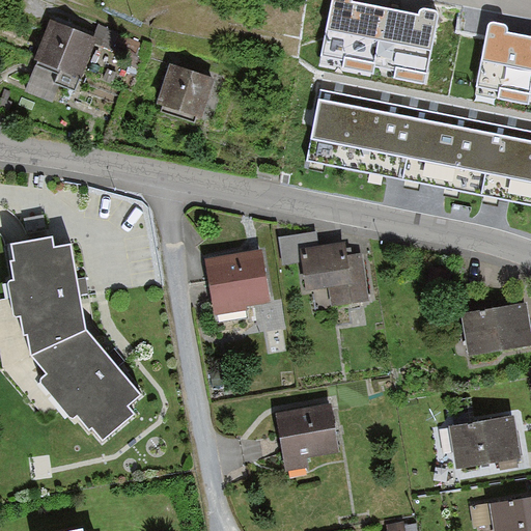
[(358,2),(353,1),(352,0),(332,0),(324,50),(345,55),(342,68),(372,74),(375,60),(387,7),(358,2)]
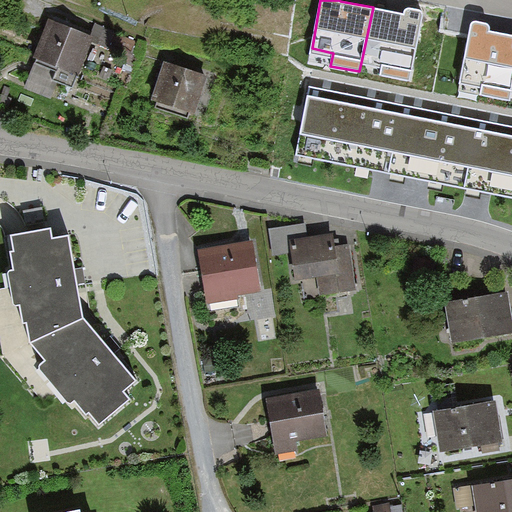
[(392,11),(373,7),(362,58),(382,63),(380,76),(410,80),(423,17),(423,14),(422,11),(419,10),(409,8),(406,8),(404,11),(403,13),(392,11)]
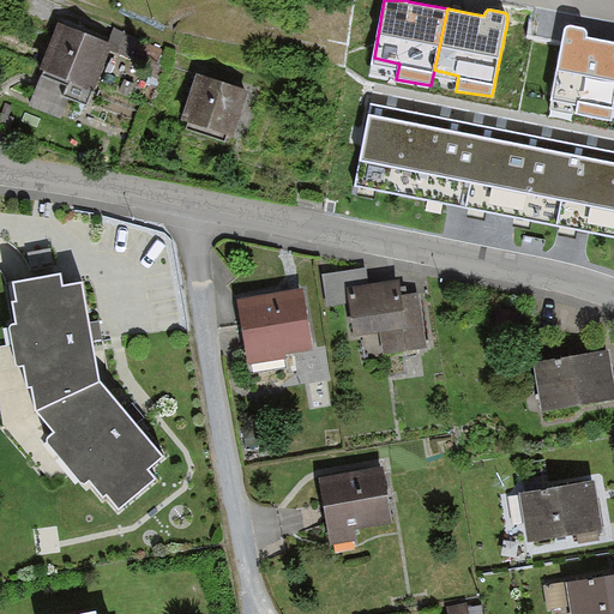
[(108,46),(65,30),(50,70),(94,85),(108,46)]
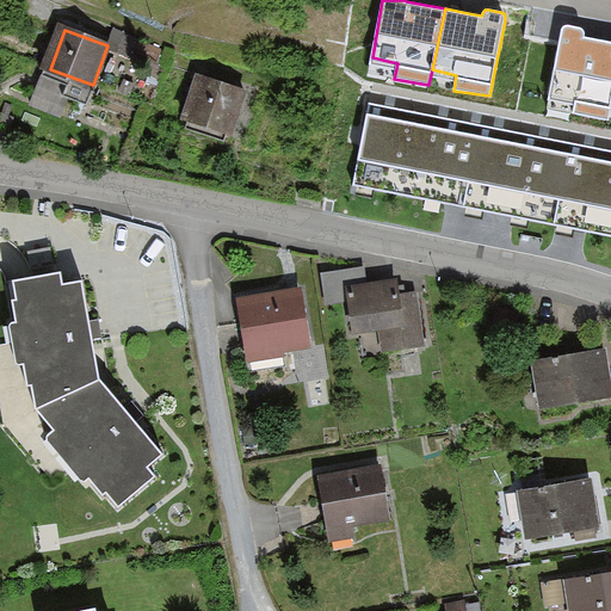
[(606,119),(610,106),(610,100),(610,41),(597,39),(561,32),(549,93),(575,98),(573,112),(606,119)]
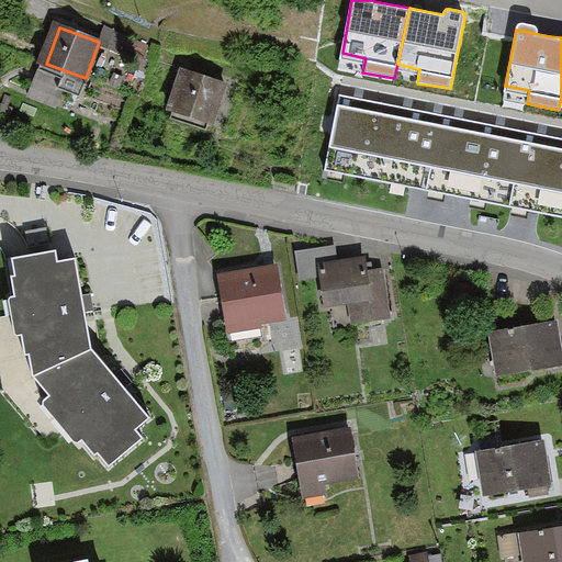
[(225,86),(186,72),(175,107),(213,120),(225,86)]
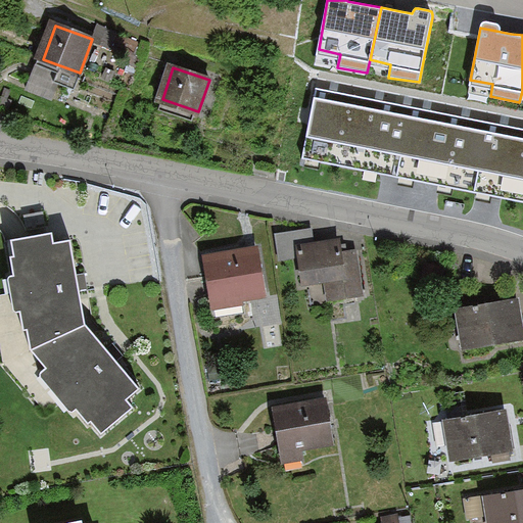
[(522,129),(317,88),(302,157),(522,201),(522,129)]
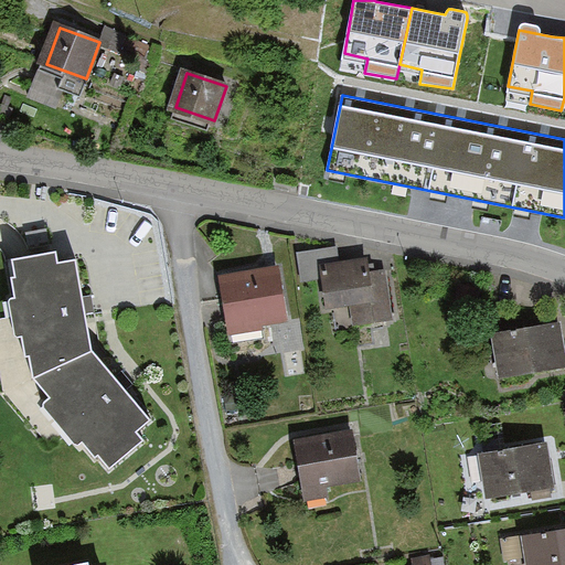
[(51,258),(7,266),(27,382),(87,358),(72,267),(54,272),(51,258)]
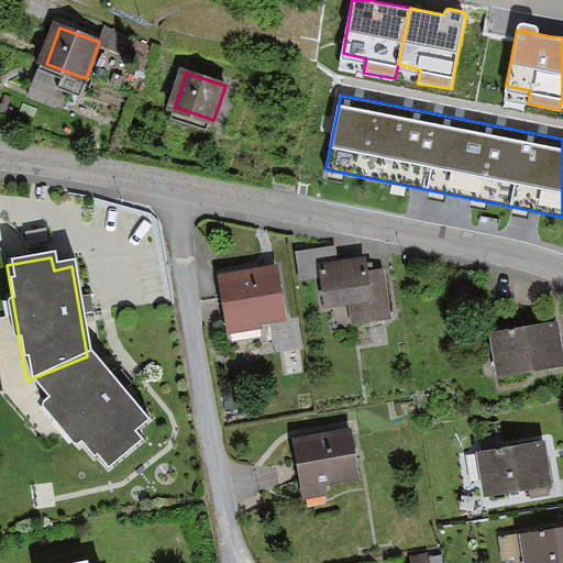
[(324,272),(330,339),(382,334),(376,267),(324,272)]
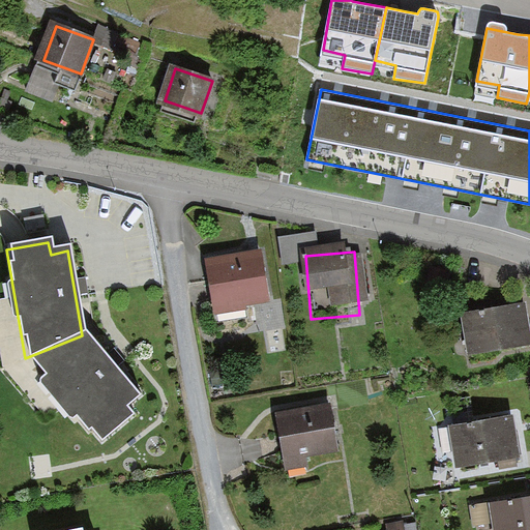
[(267,253),(208,265),(219,322),(280,310),(267,253)]
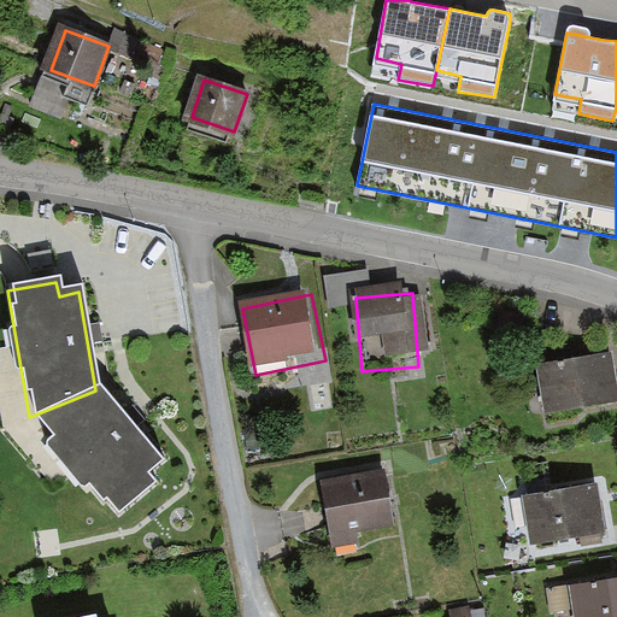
[(534,362),(542,416),(616,404),(616,375),(613,350),(534,362)]
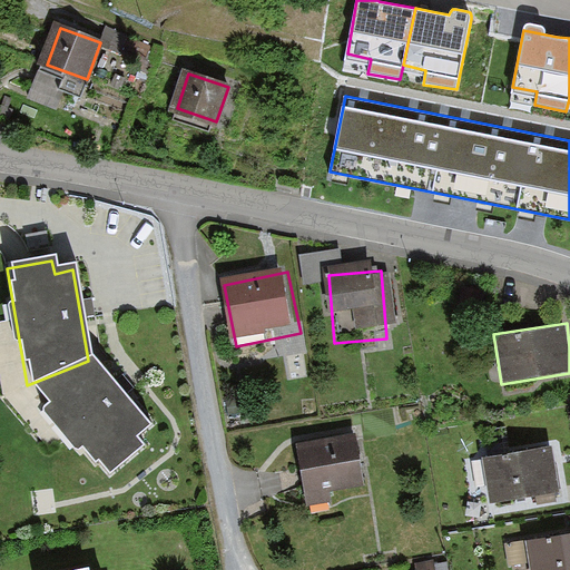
[(27,385),(104,477),(138,451),(133,443),(149,429),(88,361),(27,385)]
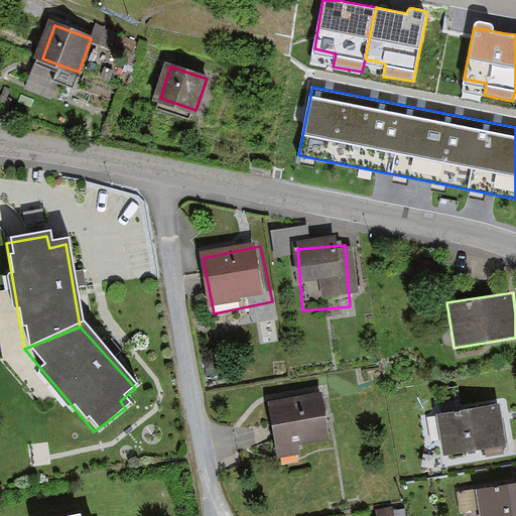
[(266,405),(275,461),(293,458),(291,443),(321,438),(314,397),(266,405)]
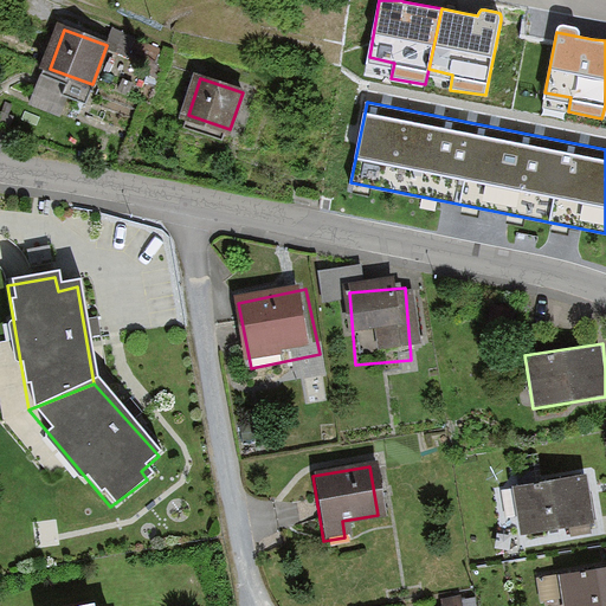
[(581,481),(511,491),(519,536),(588,526),(581,481)]
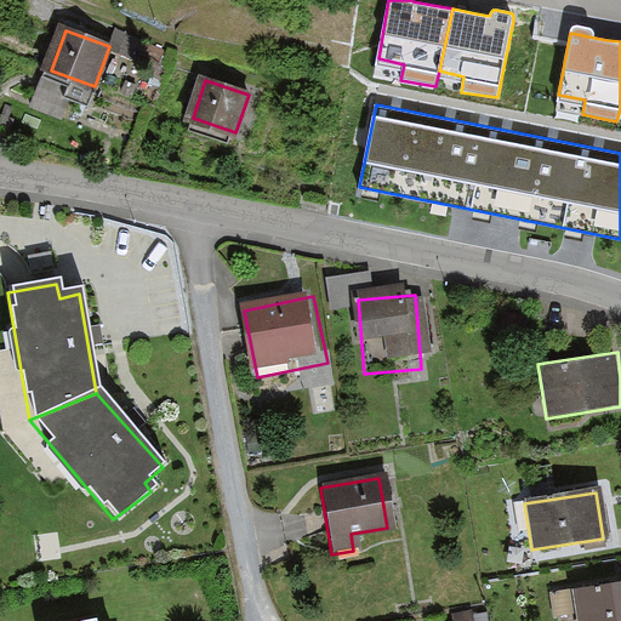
[(620,620),(620,582),(548,594),(552,615),(575,611),(576,620),(620,620)]
